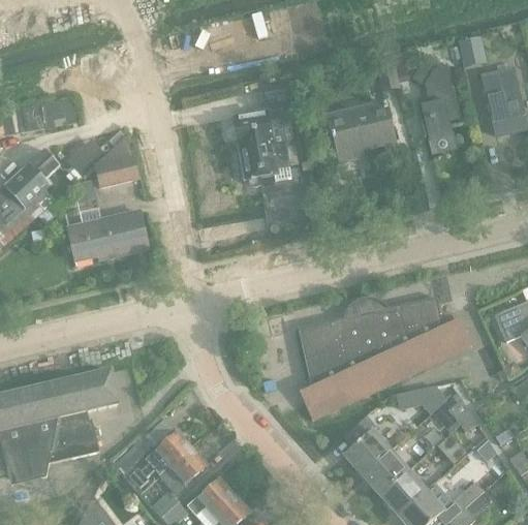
[(471,37),(458,40),(463,65),(476,62),(486,60),(479,35),(471,37)]
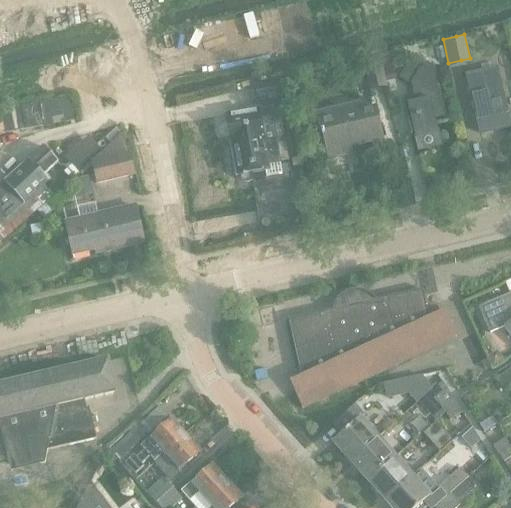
[(390,50),(379,52),(385,79),(396,76),(390,50)]
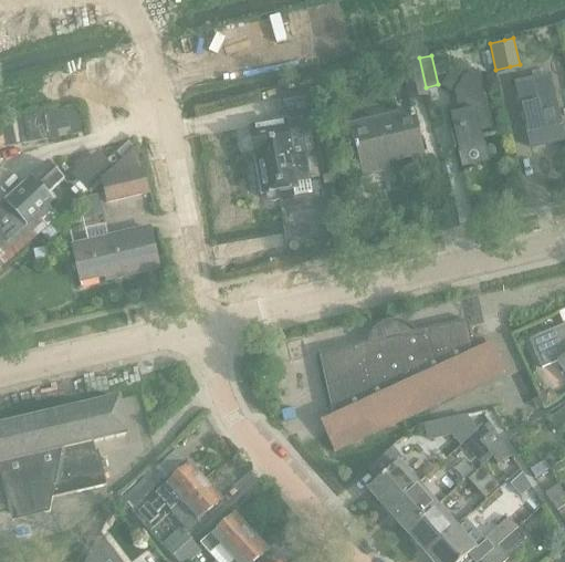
[(456,59),(441,83),(454,92),(459,110),(450,112),(458,147),(482,142),(479,128),(490,126),(477,70),(475,71),(456,59)]
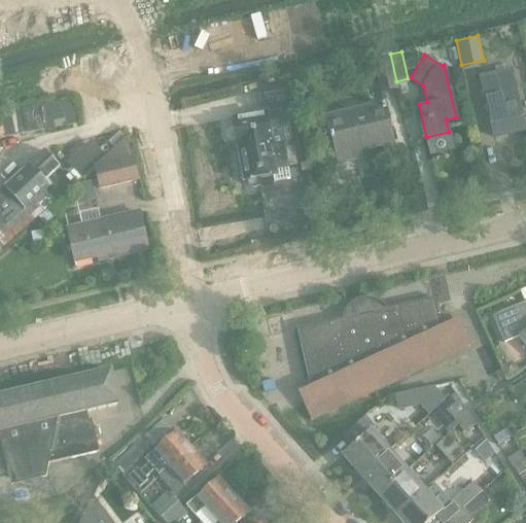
[(390,62),(374,66),(380,90),(396,85),(390,62)]
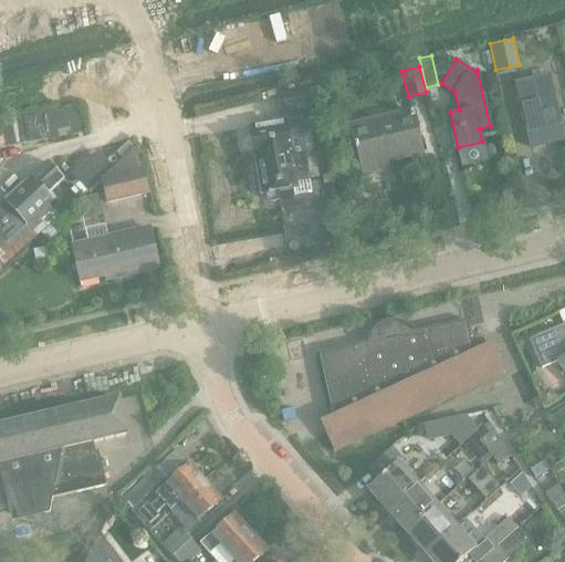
[(515,81),(531,145),(563,137),(547,73),(515,81)]
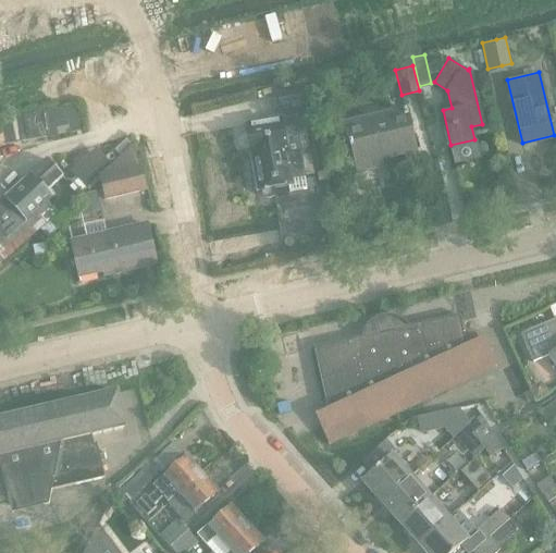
[(303,84),(275,88),(278,106),(306,101),(303,84)]
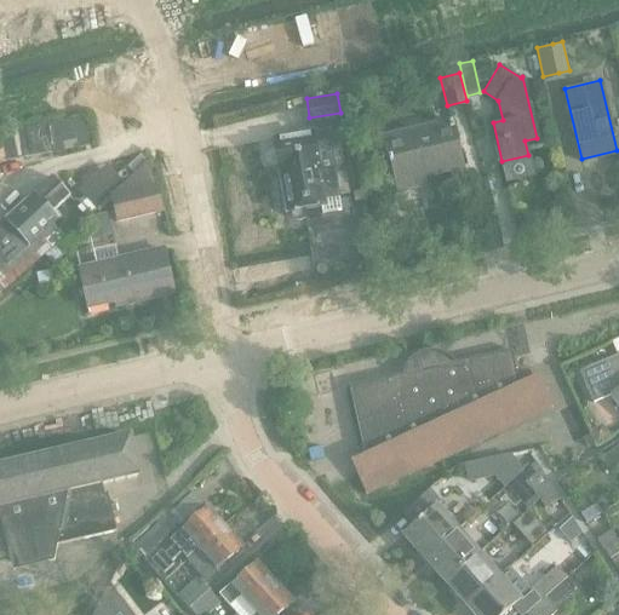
[(452,119),(383,136),(389,161),(390,160),(397,189),(429,182),(428,173),(463,165),(452,119)]
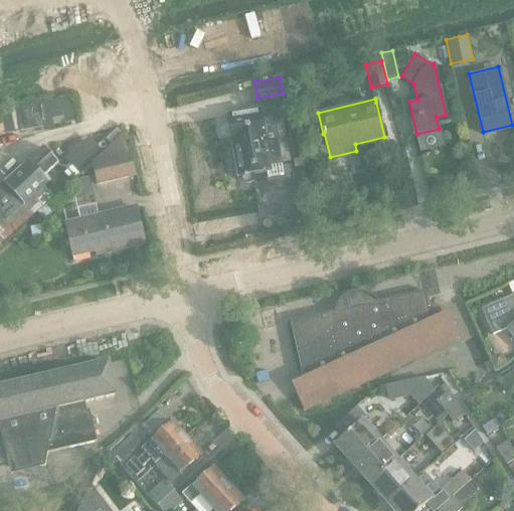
[(220,129),(220,130),(220,131),(221,131),(221,132),(221,133),(222,133),(222,134),(223,134),(224,135),(225,135),(226,135),(227,135),(230,135),(231,142),(235,141),(266,136),(265,128),(275,126),(272,108),(261,110),(261,107),(245,110),(245,112),(227,115),(228,123),(225,123),(224,123),(224,124),(223,124),(222,125),(221,126),(221,127),(220,127),(220,128),(220,129)]
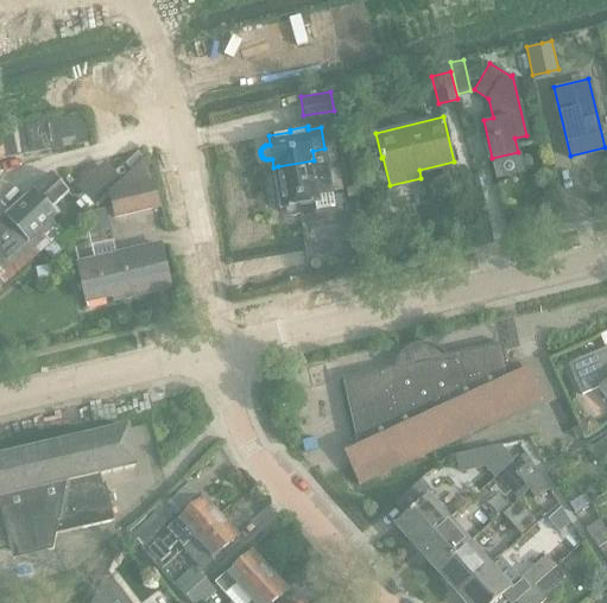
[(146,154),(108,189),(114,214),(159,204),(153,178),(152,179),(146,154)]
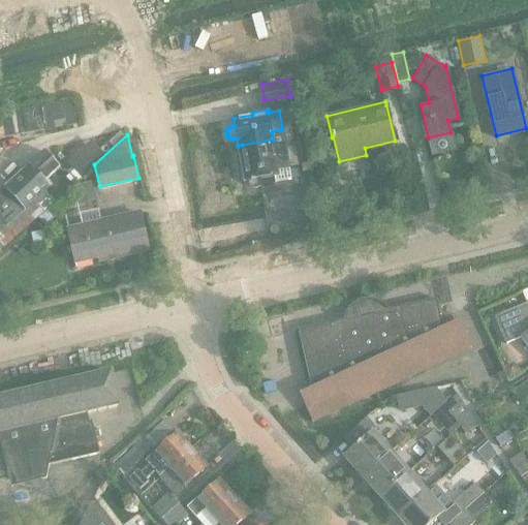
[(273,140),(242,145),(248,182),(248,183),(249,183),(249,184),(250,185),(251,185),(251,186),(252,186),(253,186),(254,186),(255,186),(256,186),(257,185),(258,185),(258,184),(259,184),(259,183),(259,182),(260,182),(260,181),(260,180),(260,179),(259,176),(273,174),(274,179),(290,176),(288,164),(285,146),(274,148),(273,140)]
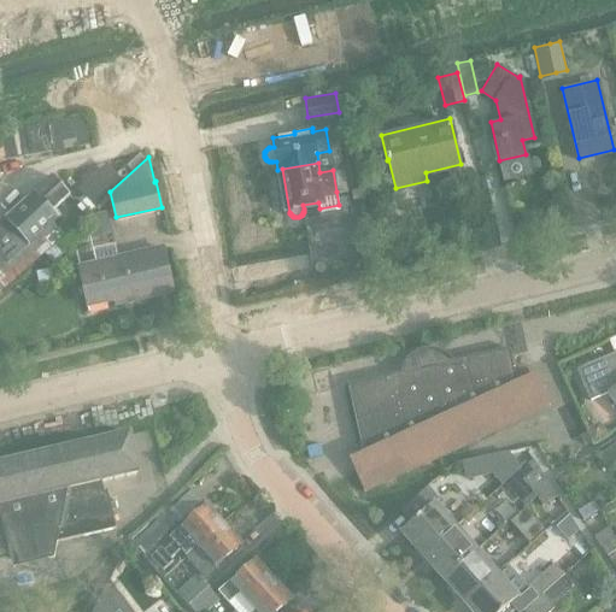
[(52,174),(5,215),(28,241),(40,230),(44,235),(54,225),(50,221),(57,215),(51,207),(69,193),(52,174)]
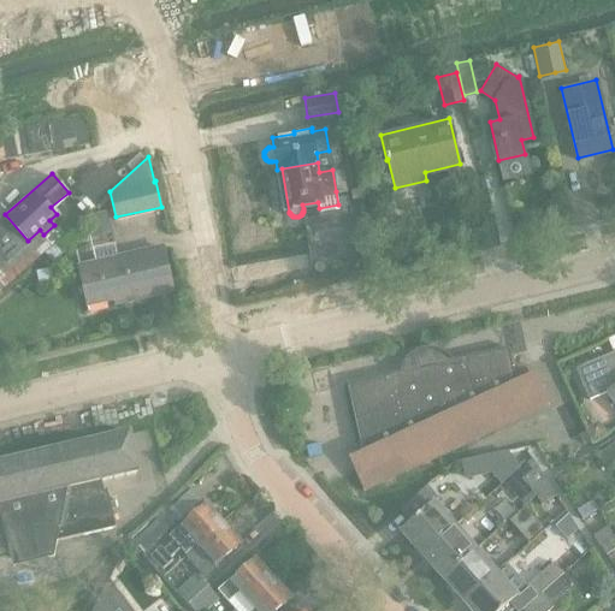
[(86,196),(94,205),(114,185),(107,177),(86,196)]
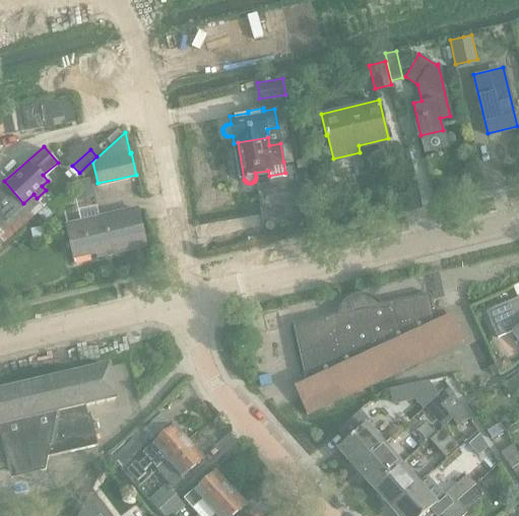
[(89,177),(73,181),(76,193),(92,190),(89,177)]
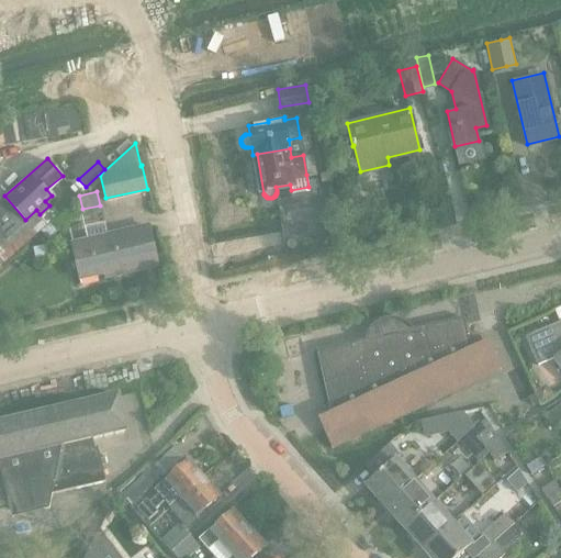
[(0,265),(40,230),(41,230),(52,220),(57,214),(49,205),(40,214),(36,210),(25,220),(4,196),(0,199),(0,265)]
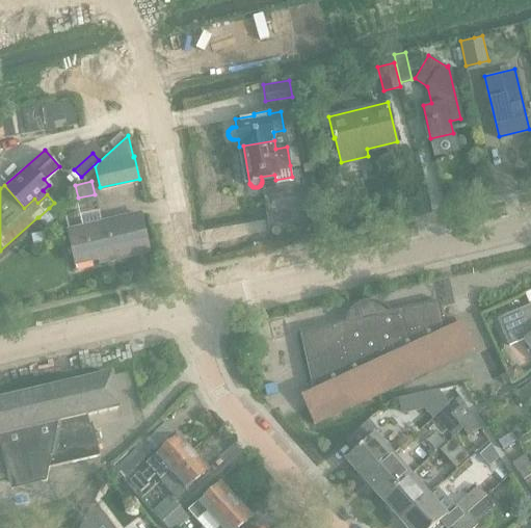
[(49,208),(38,217),(46,226),(56,216),(49,208)]
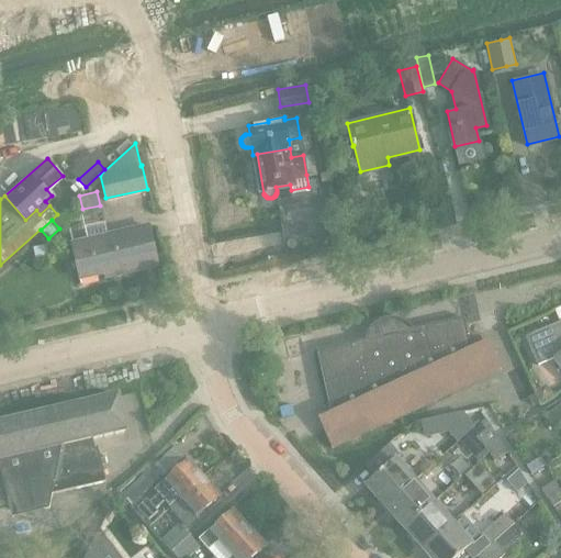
[(148,224),(71,242),(79,275),(103,268),(104,275),(157,263),(148,224)]
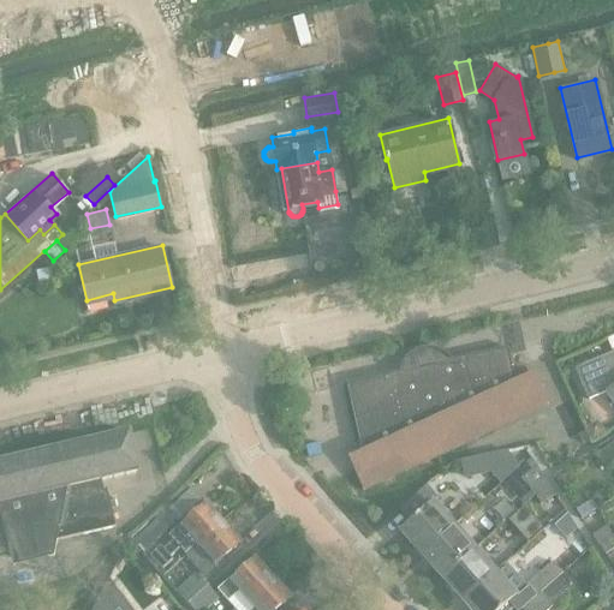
[(358,449),(352,452),(347,454),(363,488),(548,401),(532,369),(520,375),(517,365),(512,368),(507,344),(451,357),(449,354),(439,348),(436,347),(434,346),(430,346),(425,346),(421,346),(418,346),(415,347),(412,348),(409,352),(405,356),(403,358),(401,362),(400,365),(399,368),(346,380),(358,438),(355,440),(358,449)]
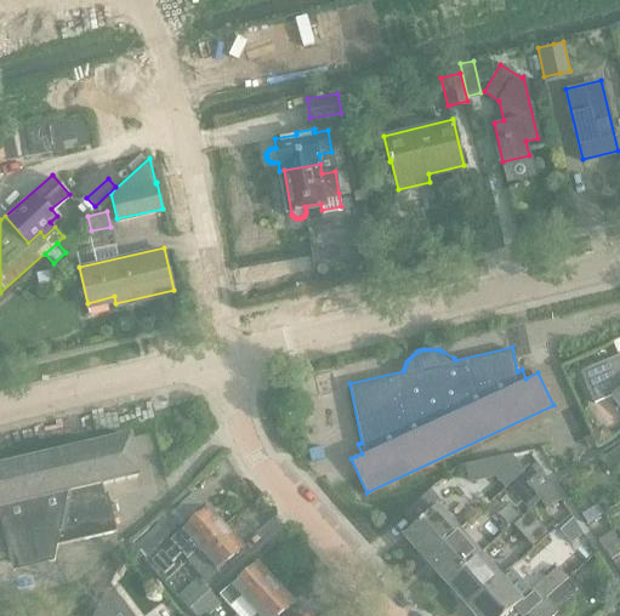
[(619,352),(580,369),(593,400),(610,394),(619,408),(619,352)]
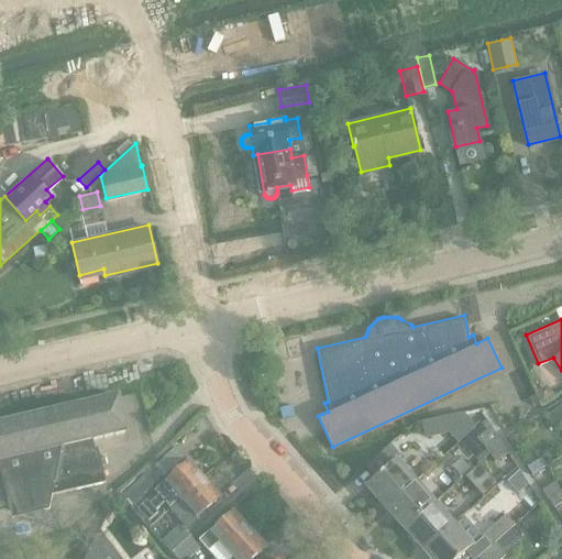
[(546,383),(536,390),(542,399),(552,393),(546,383)]
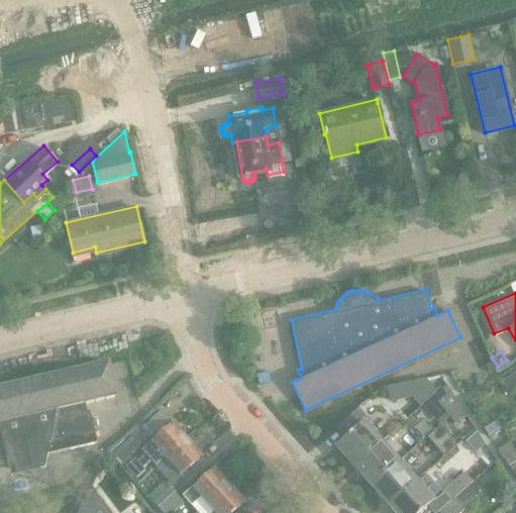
[(108,362),(0,387),(0,463),(6,462),(8,466),(43,466),(46,451),(96,440),(89,408),(86,409),(85,401),(116,394),(108,362)]
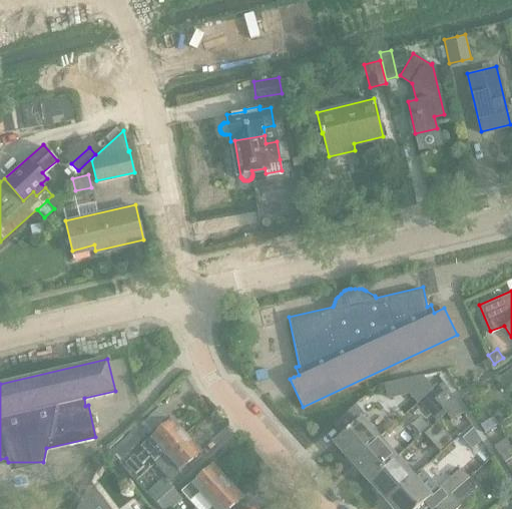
[(266,364),(252,367),(256,380),(269,377),(266,364)]
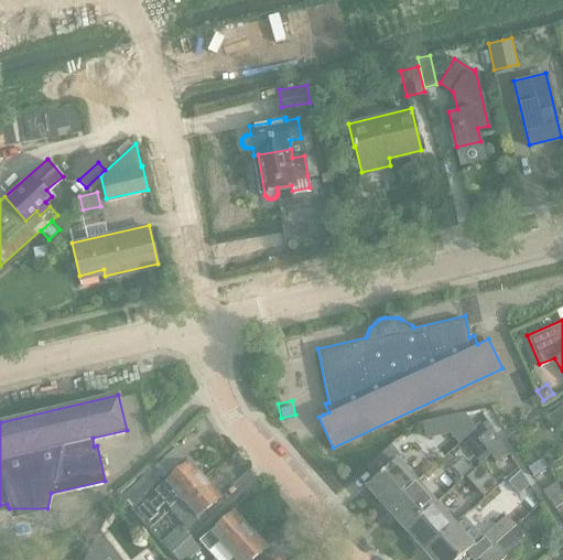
[(562,402),(548,413),(554,424),(562,419),(562,402)]
